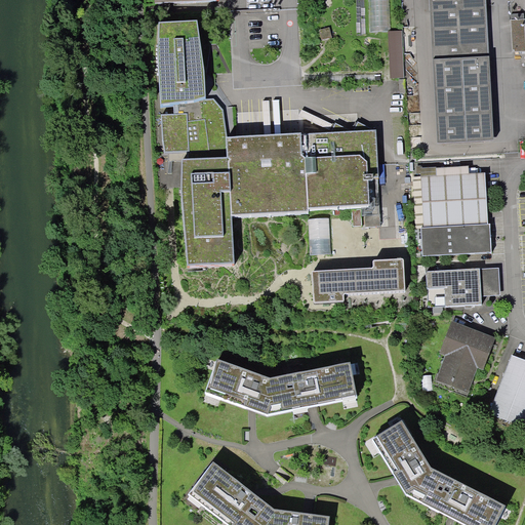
[(485,0),(429,0),(438,145),(494,142),(485,0)]
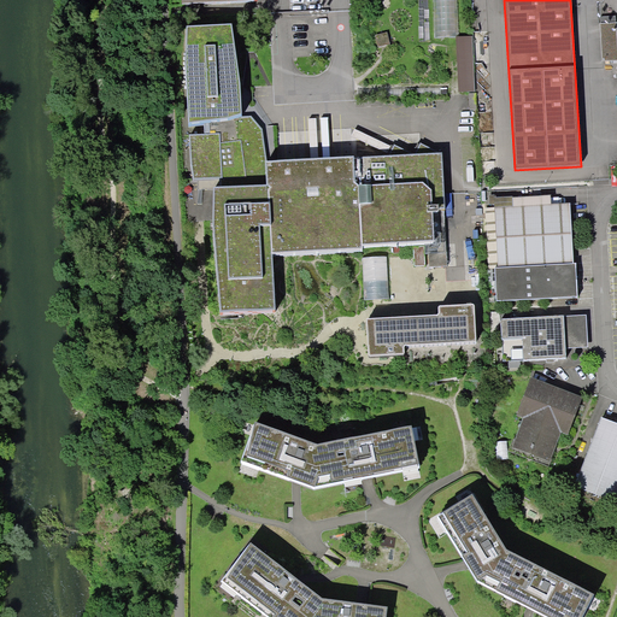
[(272,257),(362,251),(362,248),(429,245),(434,244),(432,213),(439,213),(438,211),(445,211),(442,154),(421,144),(415,156),(394,146),(388,158),(353,160),(354,187),(352,183),(275,187),(271,191),(268,188),(266,178),(259,131),(248,119),(241,118),(240,88),(231,29),(186,31),(186,86),(188,128),(204,127),(204,136),(188,137),(191,166),(193,182),(221,181),(221,191),(213,192),(212,221),(212,229),(221,316),(276,312),(272,257)]
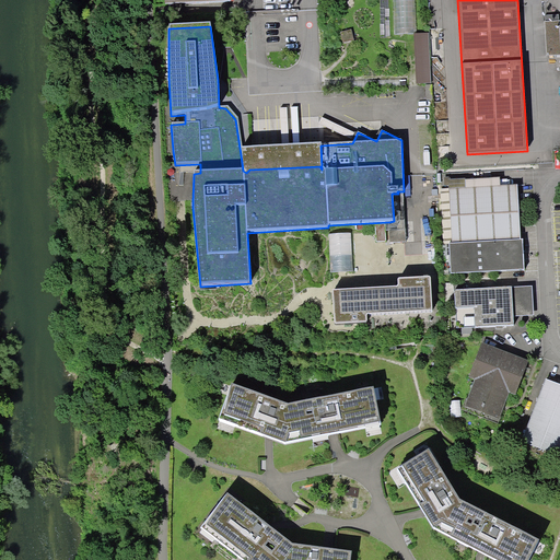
[(478,272),(525,269),(525,259),(524,249),(523,240),(521,240),(517,185),(510,186),(501,186),(466,188),(450,189),(452,244),(450,244),(452,273),(478,272)]
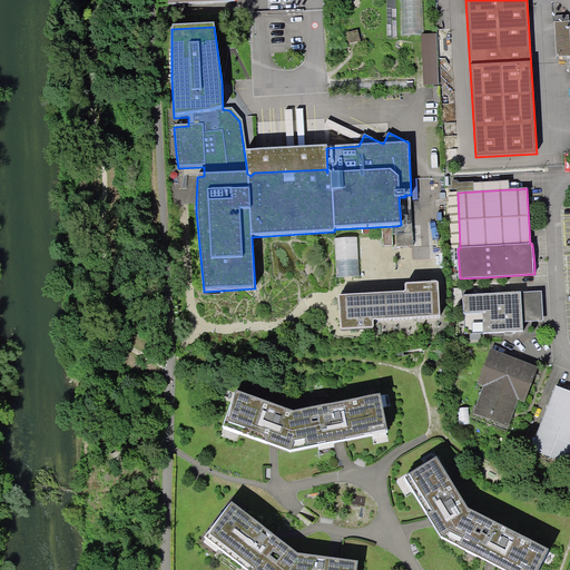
[(521,292),(463,295),(463,315),(464,315),(465,334),(505,332),(512,331),(523,331),(523,322),(521,292)]
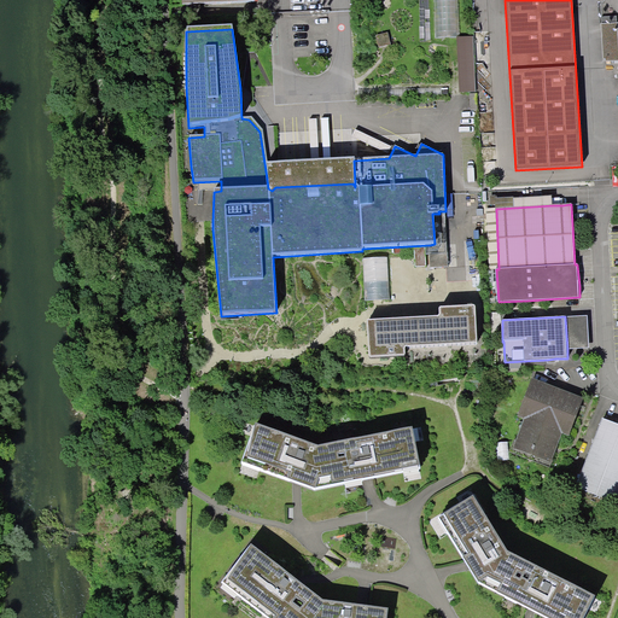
[(425,325),(350,328),(353,357),(426,354),(425,325)]
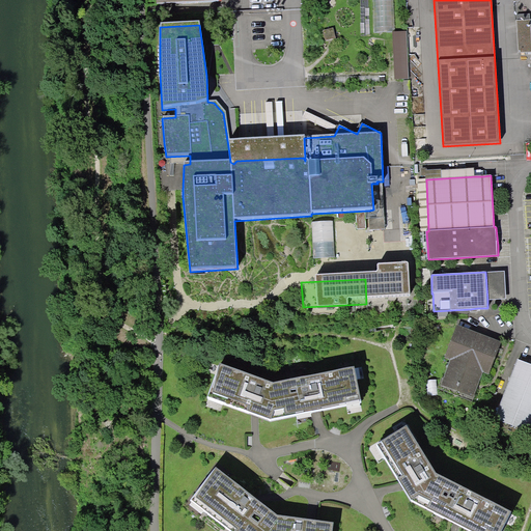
[(444,385),(472,395),(477,381),(482,368),(490,371),(500,343),(458,328),(447,355),(454,358),(446,379),(444,385)]
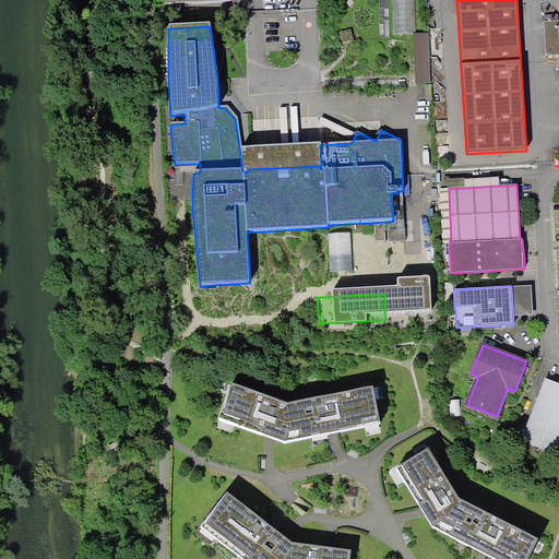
[(558,453),(558,385),(545,381),(522,439),(558,453)]
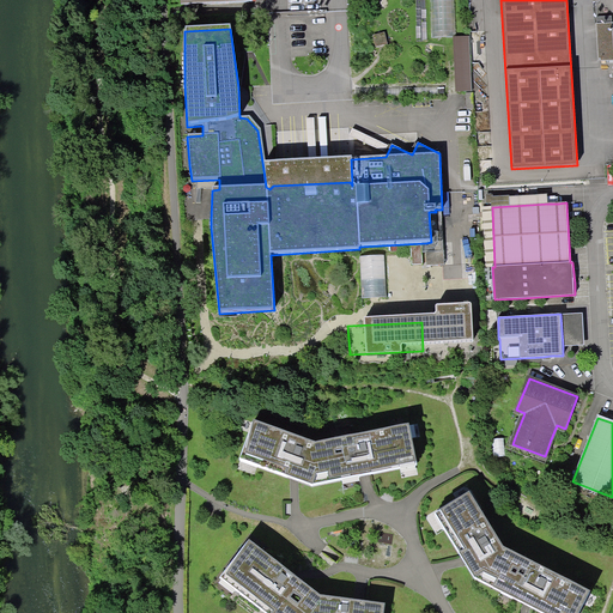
[(316,445),(254,422),(242,459),(295,479),(313,486),(365,474),(418,465),(408,425),(316,445)]
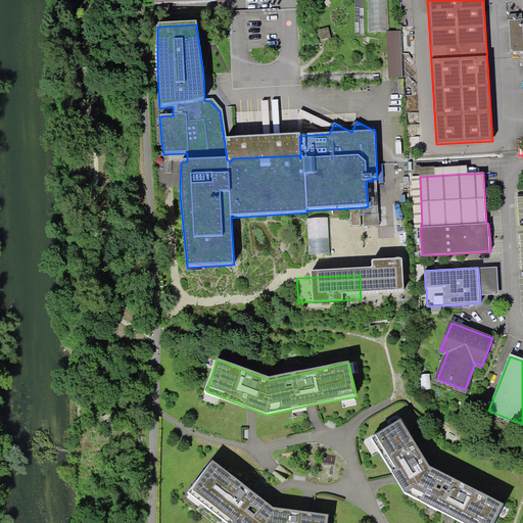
[(429,467),(400,421),(370,438),(395,479),(403,491),(449,516),(464,522),(494,522),(503,505),(429,467)]
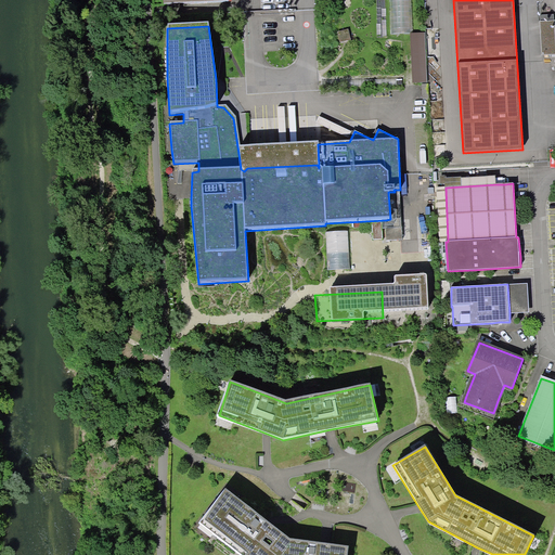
[(269,524),(224,489),(201,526),(240,554),(345,554),(346,546),(323,543),(288,539),(269,524)]
